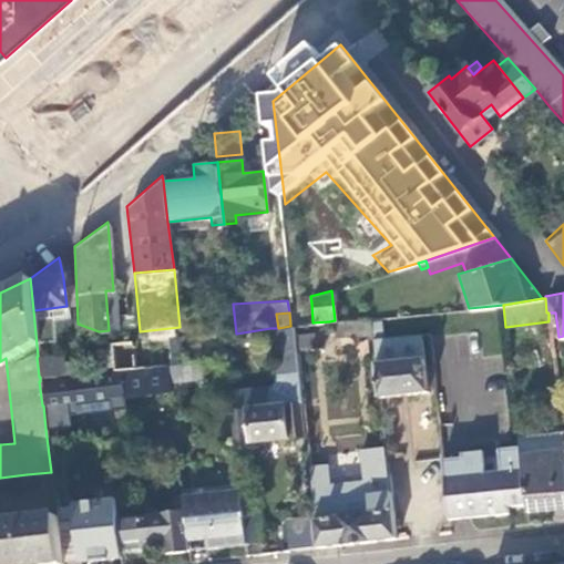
[(335,320),(329,321),(330,336),(367,334),(366,318),(335,320)]
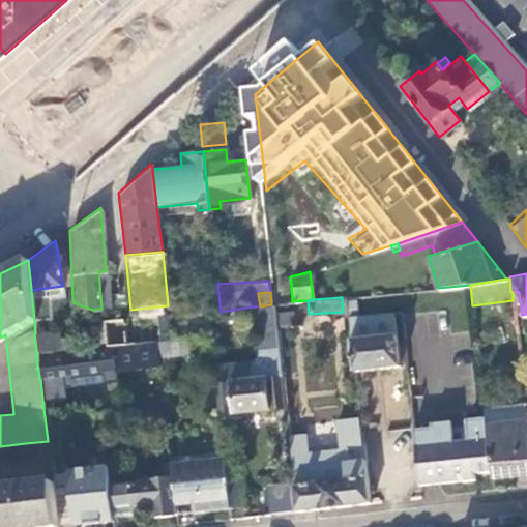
[(187,313),(205,315),(206,301),(189,300),(187,313)]
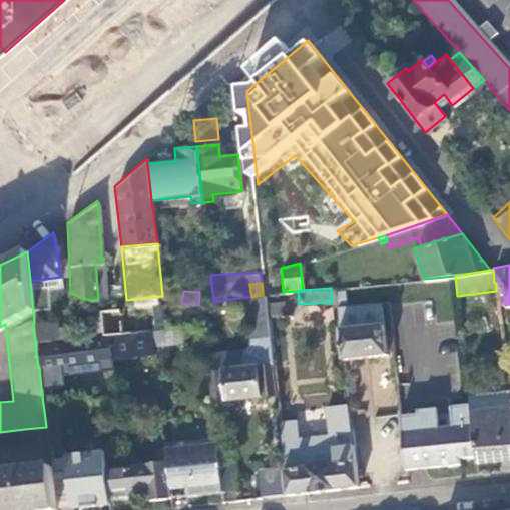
[(209,401),(274,394),(274,389),(271,366),(263,295),(251,297),(244,297),(250,349),(204,354),(209,401)]
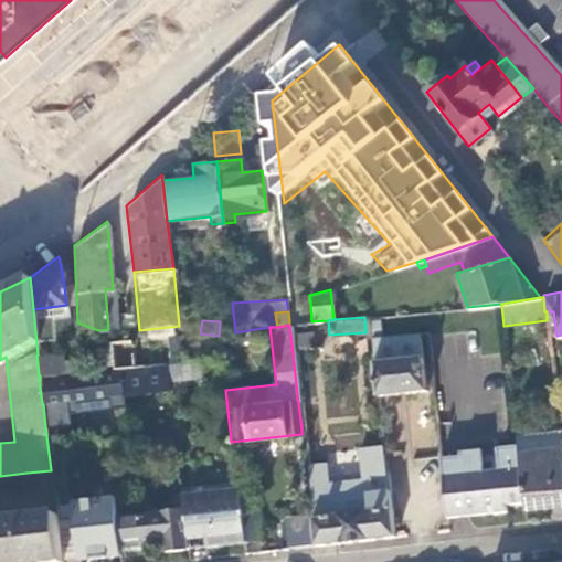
[(424,331),(370,336),(373,360),(372,360),(375,394),(424,389),(421,357),(420,357),(419,342),(425,342),(424,331)]
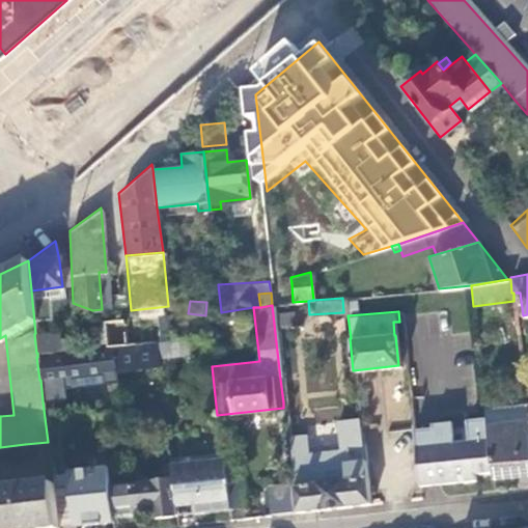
[(105,348),(109,348),(123,345),(121,318),(101,321),(105,348)]
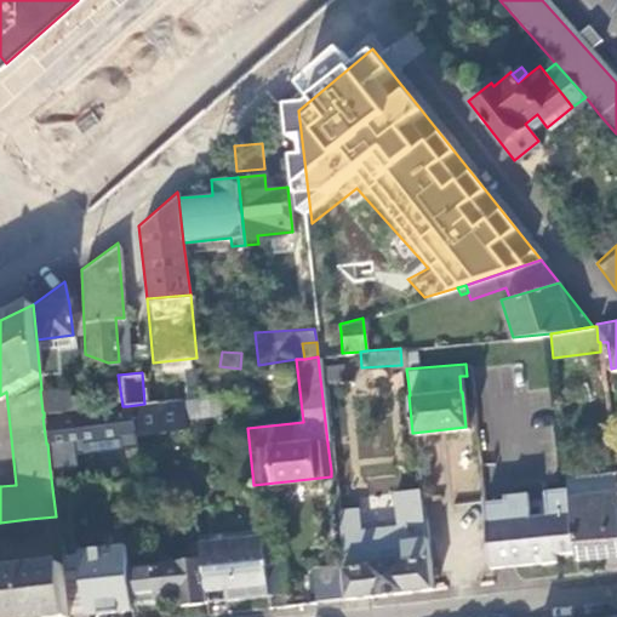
[(44,412),(67,410),(66,388),(41,389),(40,390),(43,412),(44,412)]
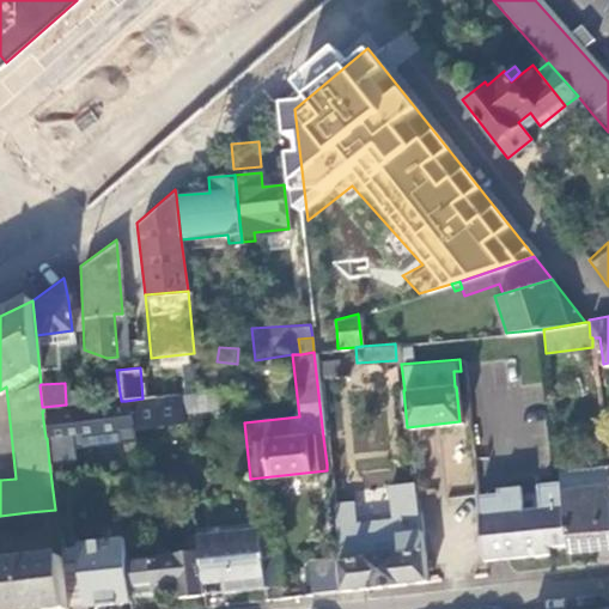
[(199,390),(181,393),(182,410),(217,406),(214,389),(203,390),(199,390)]
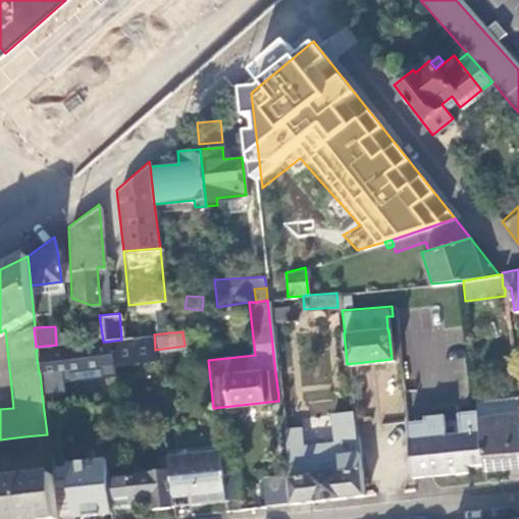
[(107,342),(107,344),(109,364),(112,363),(152,359),(150,338),(121,340),(107,342)]
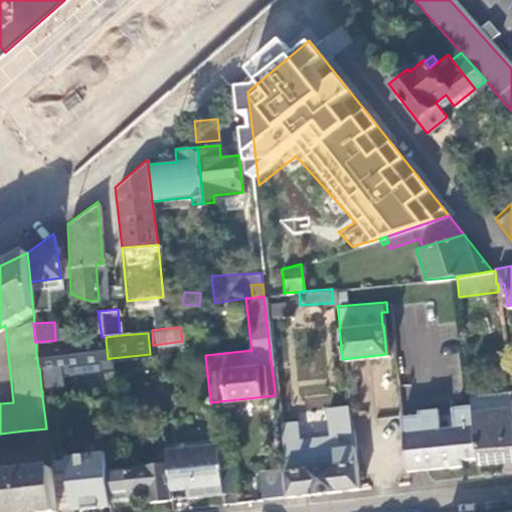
[(106,339),(36,346),(35,346),(38,368),(39,368),(41,389),(62,387),(61,376),(113,370),(111,358),(108,359),(106,339)]
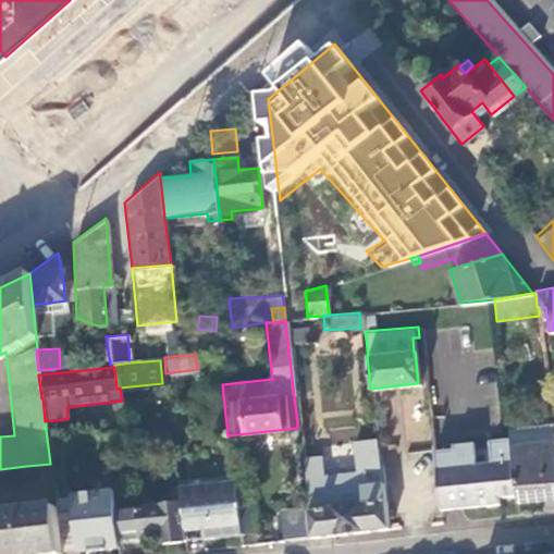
[(294,397),(297,422),(312,420),(307,396),(294,397)]
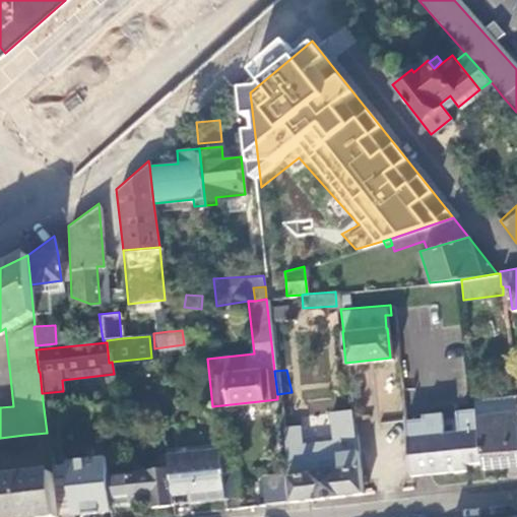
[(508,472),(516,471),(516,431),(515,410),(475,414),(480,461),(481,468),(507,465),(508,472)]
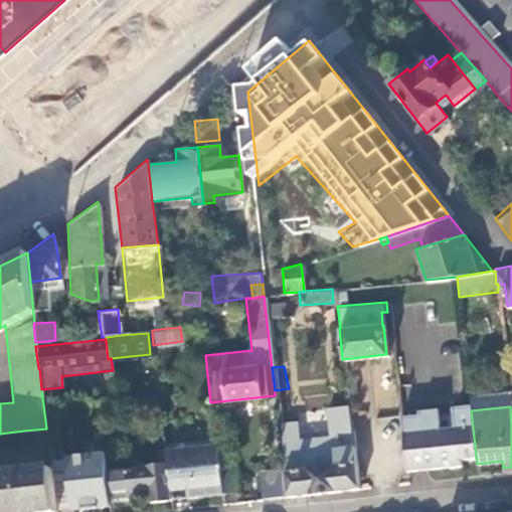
[(476,457),(471,410),(471,408),(451,410),(453,430),(438,432),(438,439),(418,441),(420,462),(428,461),(429,466),(438,465),(439,468),(459,466),(458,458),(476,457)]
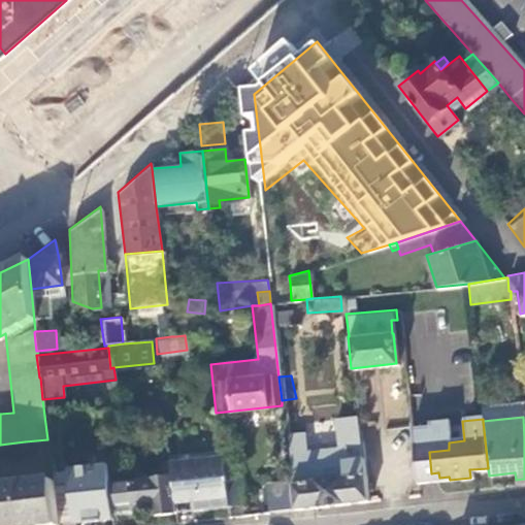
[(414,460),(417,483),(450,480),(449,477),(439,478),(438,472),(431,473),(429,452),(449,450),(449,443),(447,420),(426,422),(426,426),(412,427),(415,460),(414,460)]
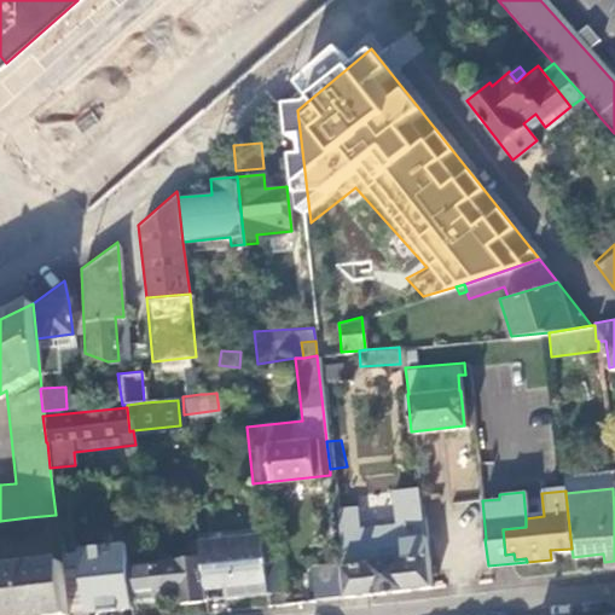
[(383,591),(430,586),(427,553),(425,553),(423,535),(408,537),(400,538),(402,557),(361,562),(355,505),(334,508),(343,595),(383,591)]
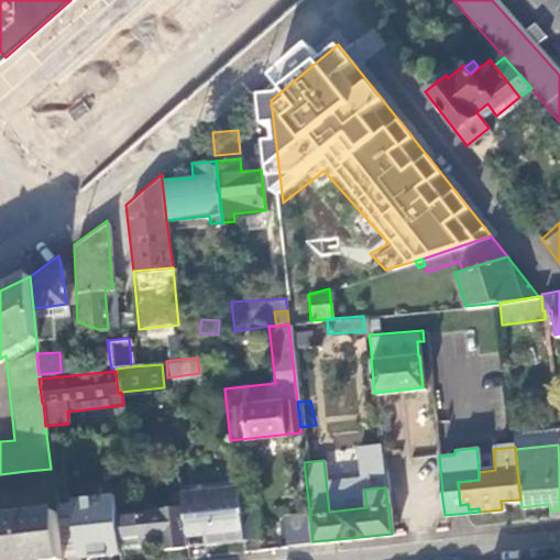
[(372,489),(385,487),(383,469),(371,470),(372,489)]
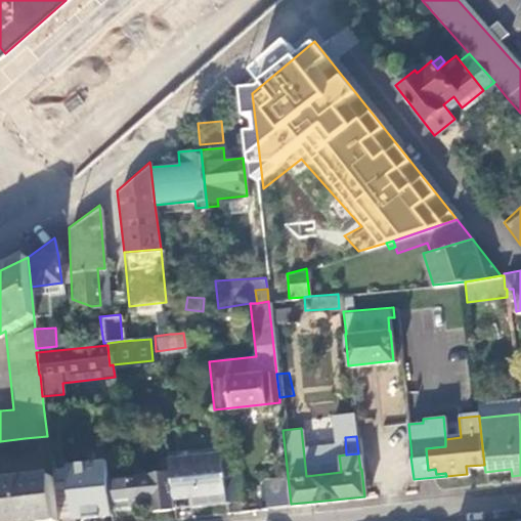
[(0,453),(26,451),(25,438),(0,441),(0,453)]
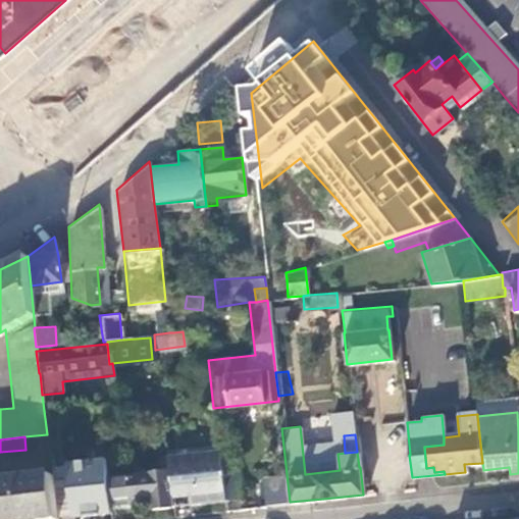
[(218,443),(182,447),(183,452),(167,454),(168,470),(171,496),(187,495),(188,503),(224,499),(221,468),(218,443)]
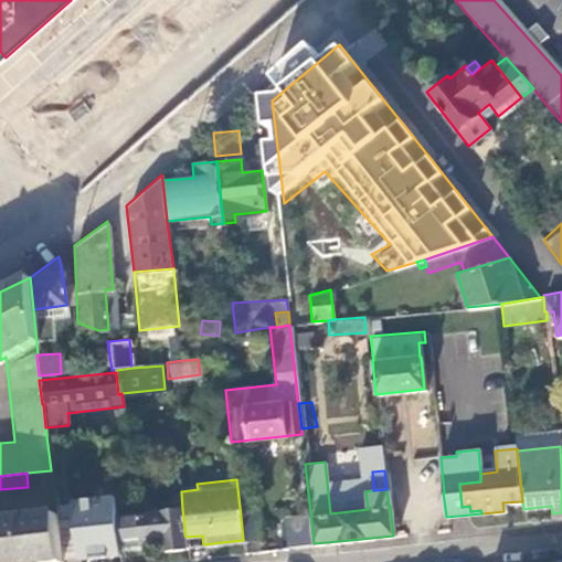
[(71,501),(77,560),(119,555),(118,549),(115,516),(113,497),(71,501)]
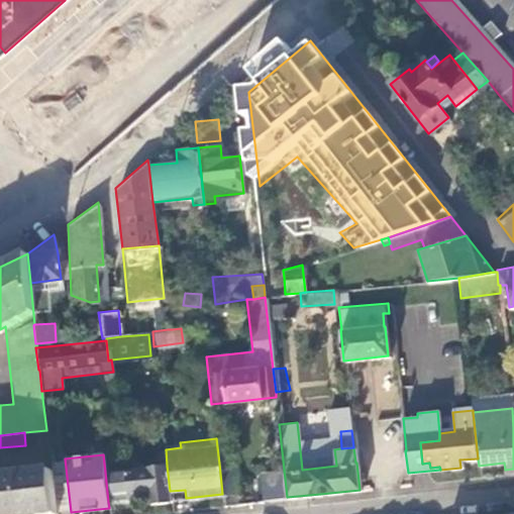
[(219,464),(222,494),(237,493),(234,463),(219,464)]
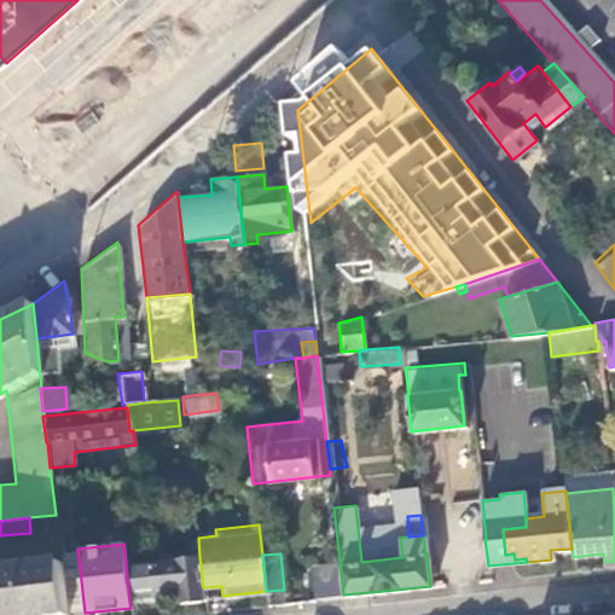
[(179,599),(204,598),(203,587),(199,557),(156,562),(158,590),(178,587),(179,599)]
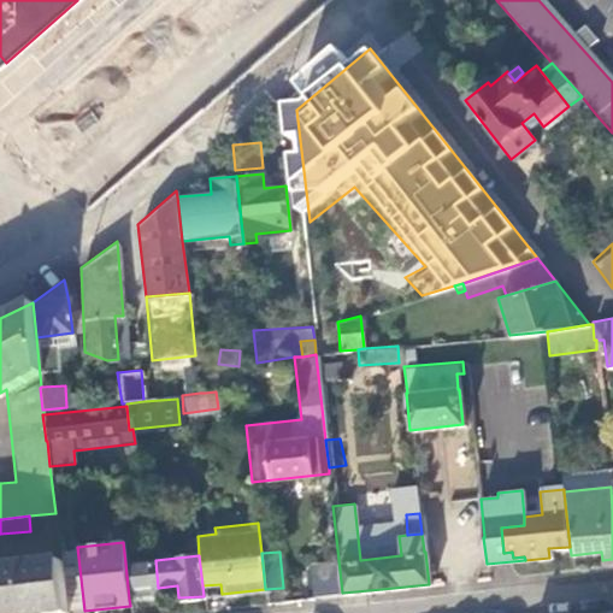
[(0,612),(56,612),(66,612),(60,559),(0,566),(0,612)]
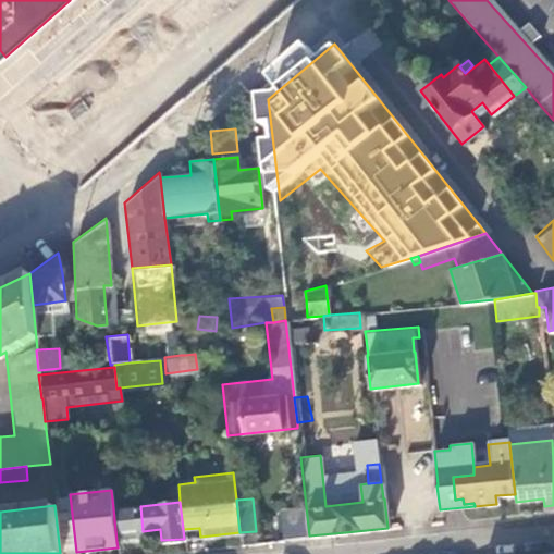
[(113,508),(117,541),(138,539),(138,531),(143,531),(140,506),(113,508)]
